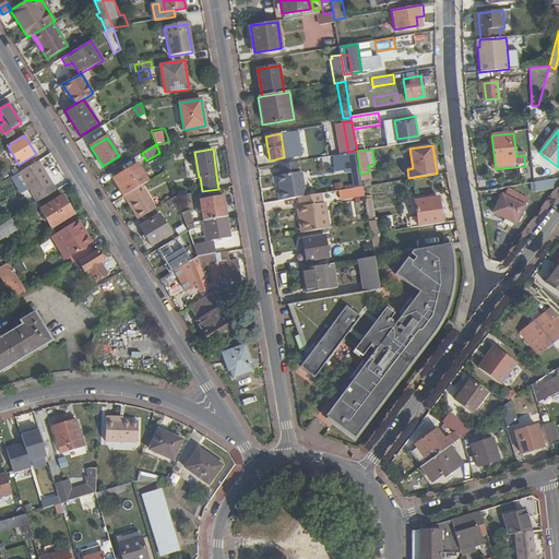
[(354,188),(363,186),(360,174),(357,152),(346,154),(347,165),(349,165),(351,168),(351,171),(354,188)]
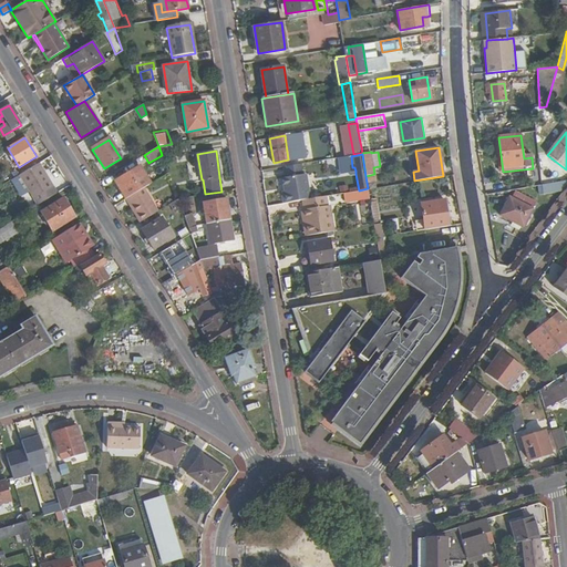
[(340,174),(349,172),(356,171),(354,167),(352,167),(351,156),(338,158),(340,174)]
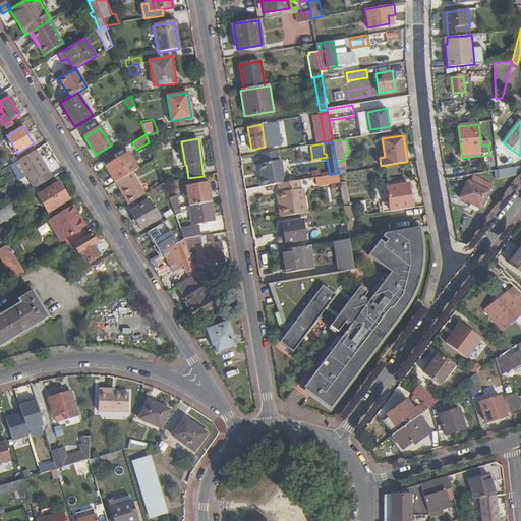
[(16,161),(34,189),(52,178),(35,150),(16,161)]
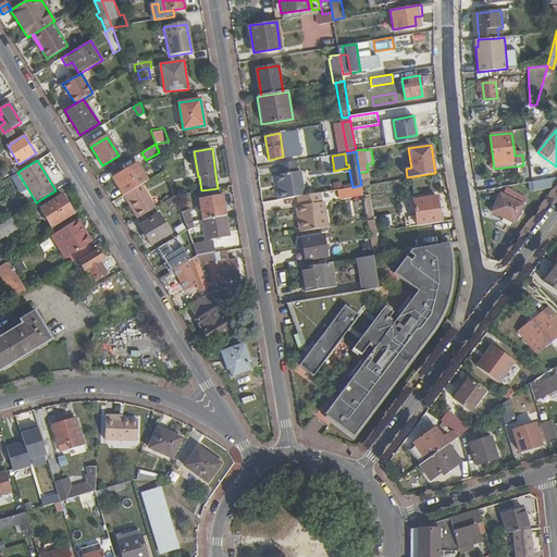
[(295,160),(279,163),(281,174),(296,171),(295,160)]
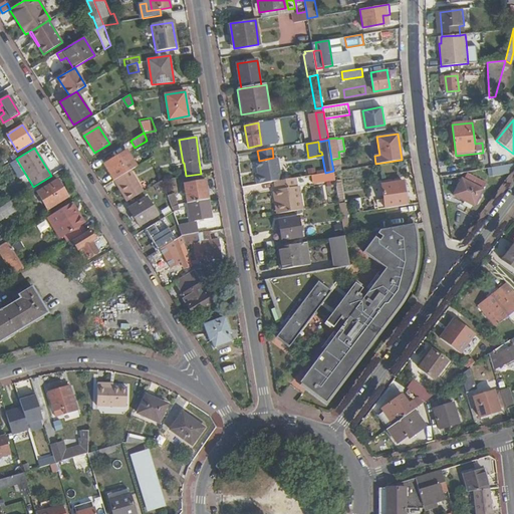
[(104,165),(114,180),(131,171),(136,168),(126,152),(104,165)]
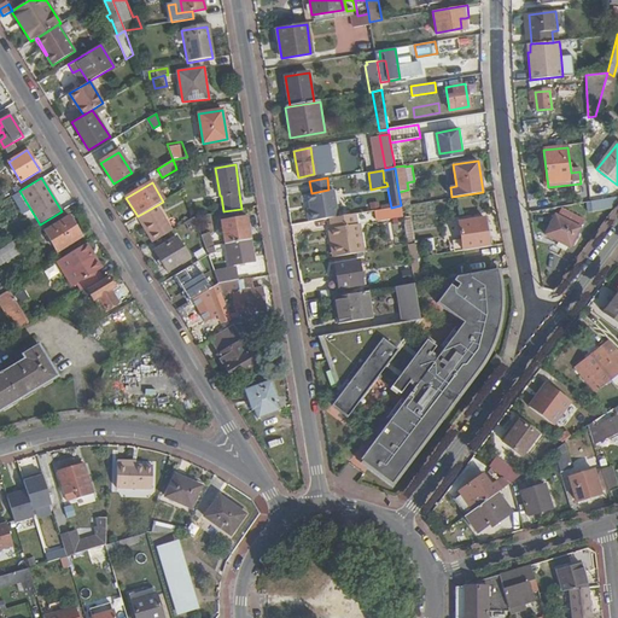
[(423,202),(447,198),(444,187),(420,191),(423,202)]
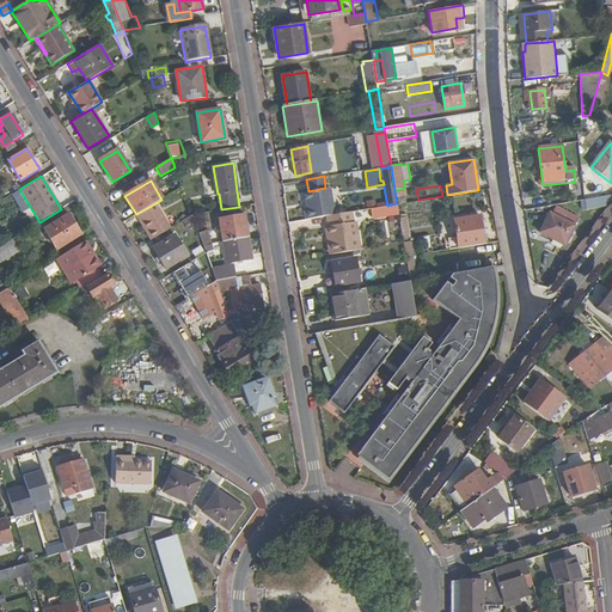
[(307,208),(308,218),(334,214),(329,188),(325,188),(308,191),(305,191),(307,208)]
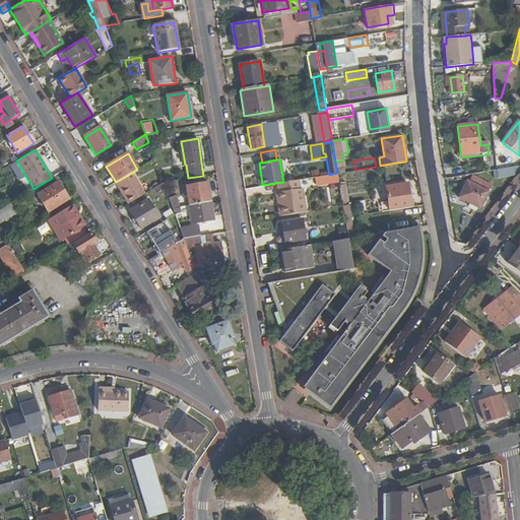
[(498,169),(498,177),(518,175),(517,167),(498,169)]
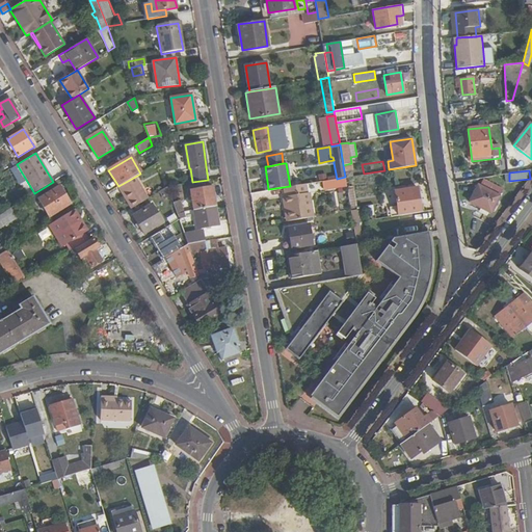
[(135,177),(118,186),(132,209),(149,198),(135,177)]
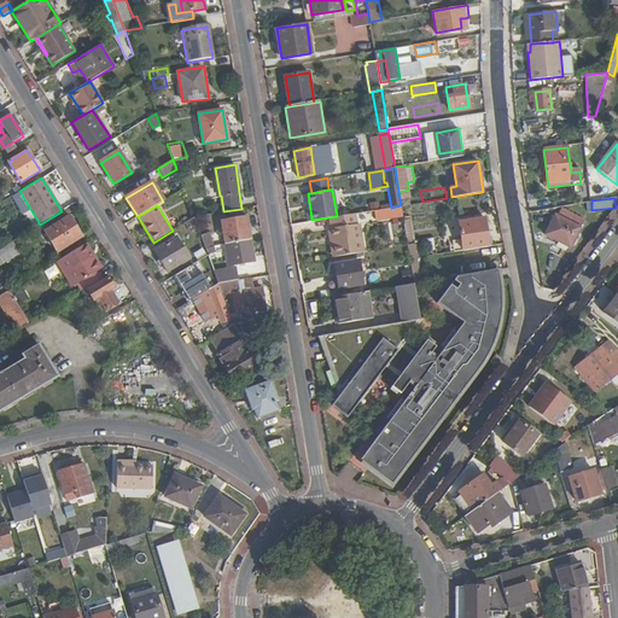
[(377,220),(403,215),(401,205),(391,208),(374,210),(377,220)]
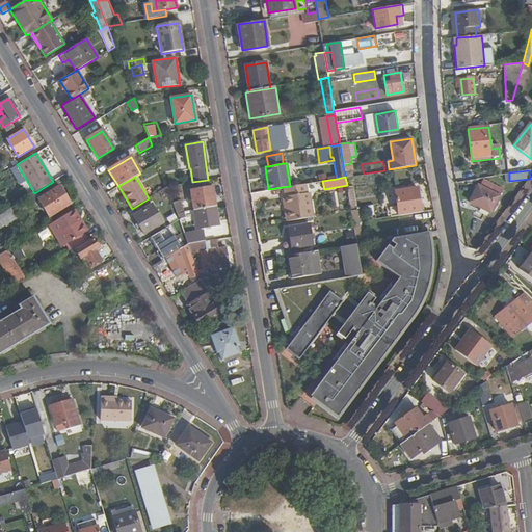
[(470,202),(491,213),(503,190),(484,180),(480,187),(478,186),(470,202)]
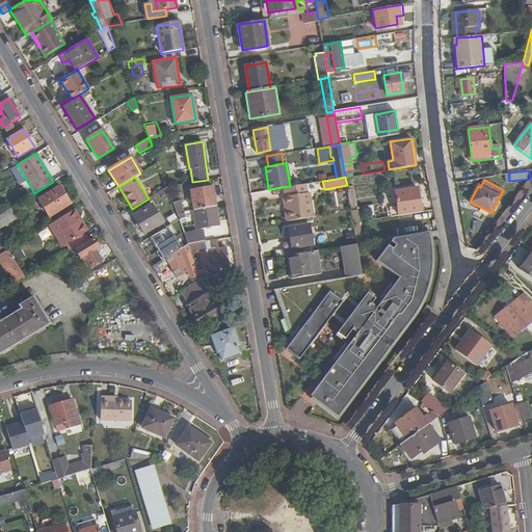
[(71,204),(60,186),(38,198),(50,216),(71,204)]
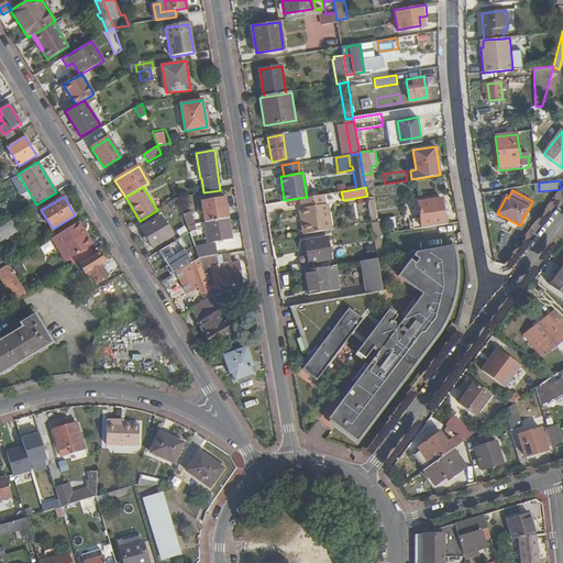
[(180,207),(177,198),(169,202),(172,209),(180,207)]
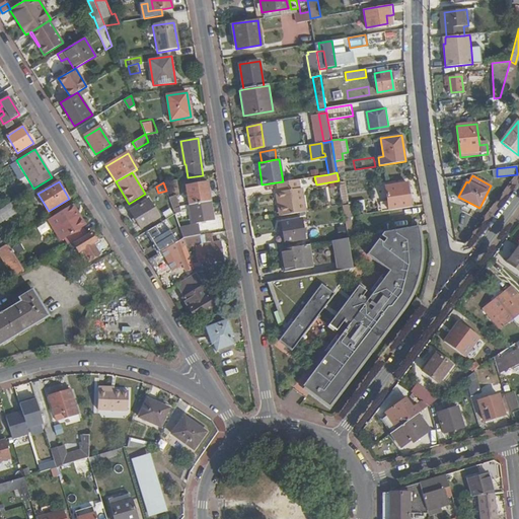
[(190,205),(211,201),(208,182),(187,186),(190,205)]
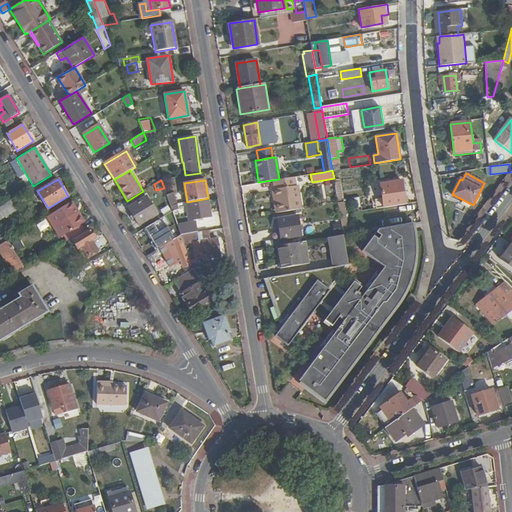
[(334,182),(337,200),(343,199),(340,180),(334,182)]
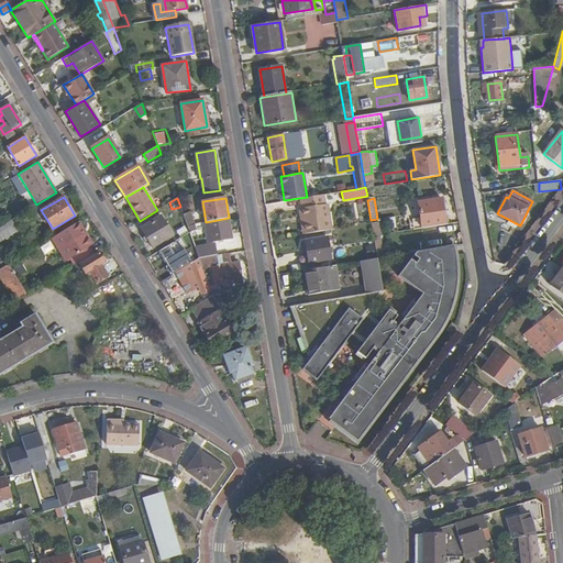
[(422,228),(445,224),(441,198),(418,201),(422,228)]
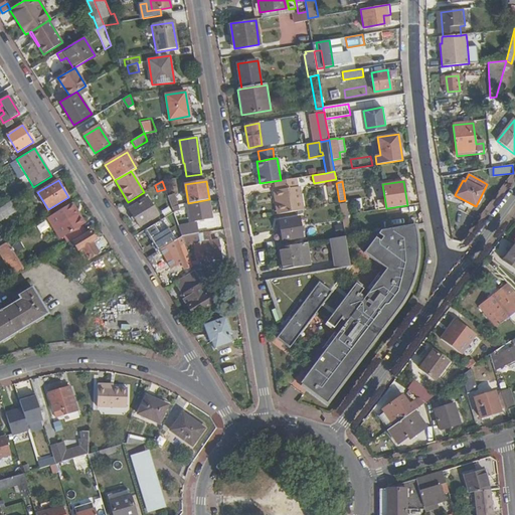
[(275,190),(279,213),(304,209),(300,186),(275,190)]
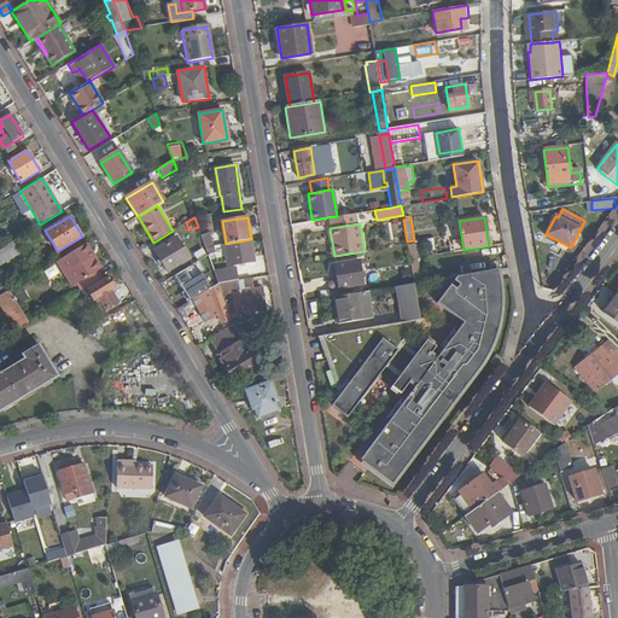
[(209,232),(200,235),(207,252),(215,250),(209,232)]
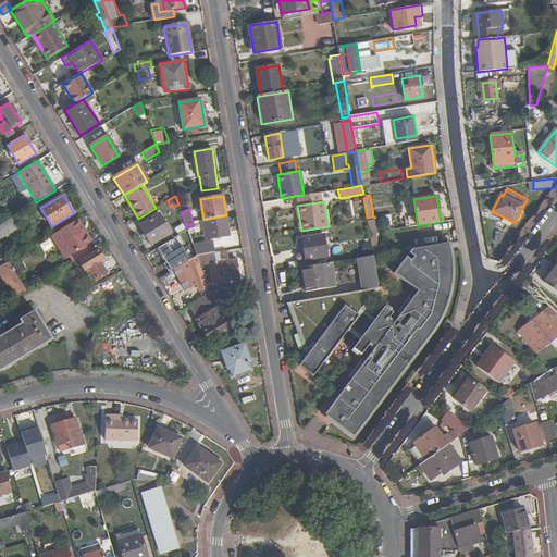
[(151,245),(171,233),(160,213),(139,226),(151,245)]
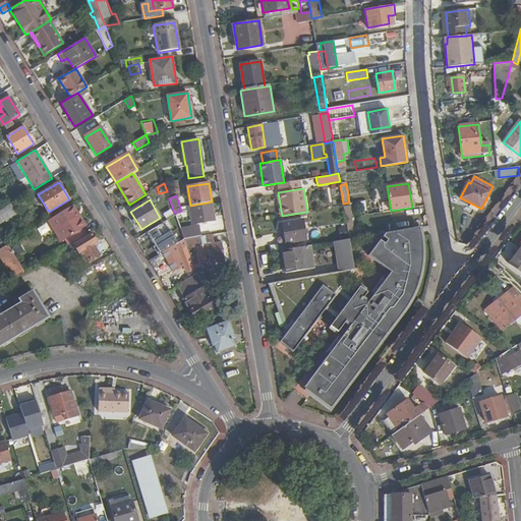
[(214,220),(212,201),(190,206),(193,223),(214,220)]
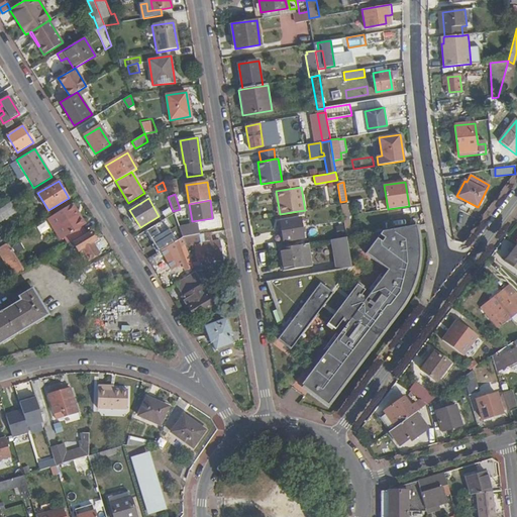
[(0,207),(0,222),(18,212),(11,201),(0,207)]
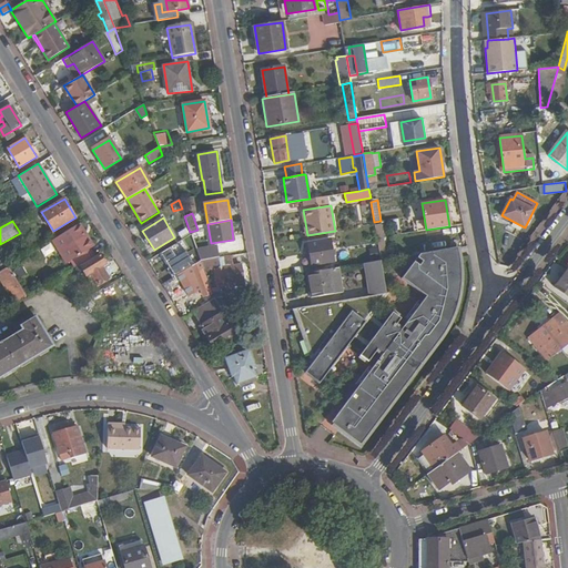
[(71,261),(74,267),(93,256),(89,250),(93,247),(78,224),(51,240),(66,264),(71,261)]
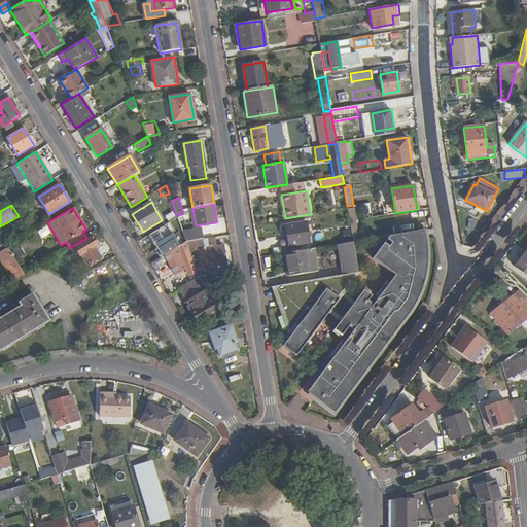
[(347,209),(352,236),(358,235),(353,208),(347,209)]
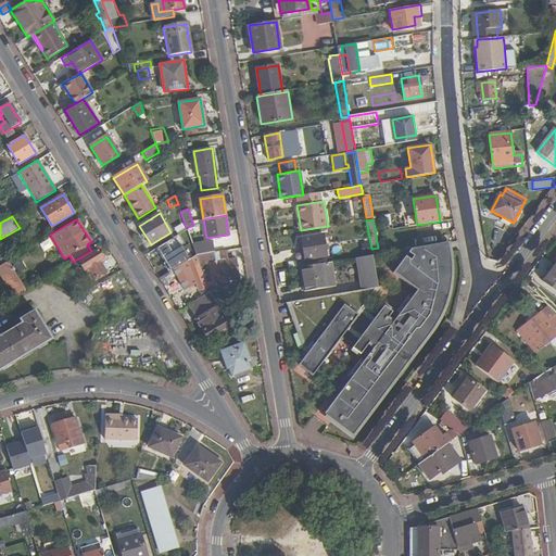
[(302,238),(305,258),(327,255),(324,234),(302,238)]
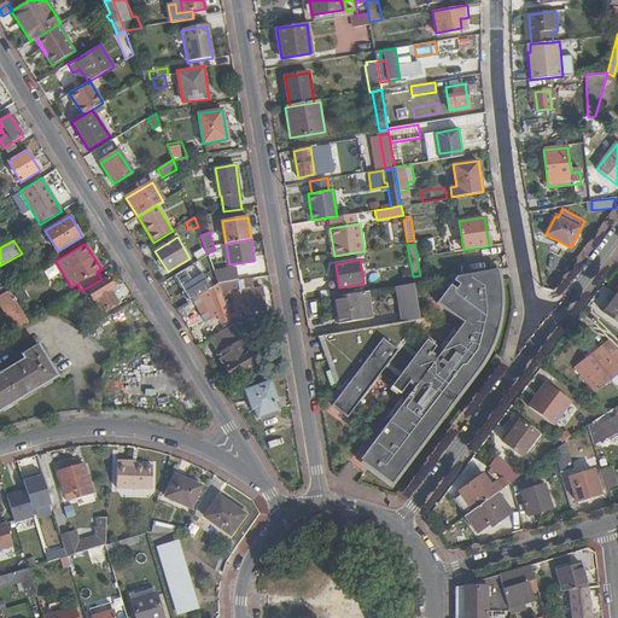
[(193,264),(185,268),(190,278),(198,274),(193,264)]
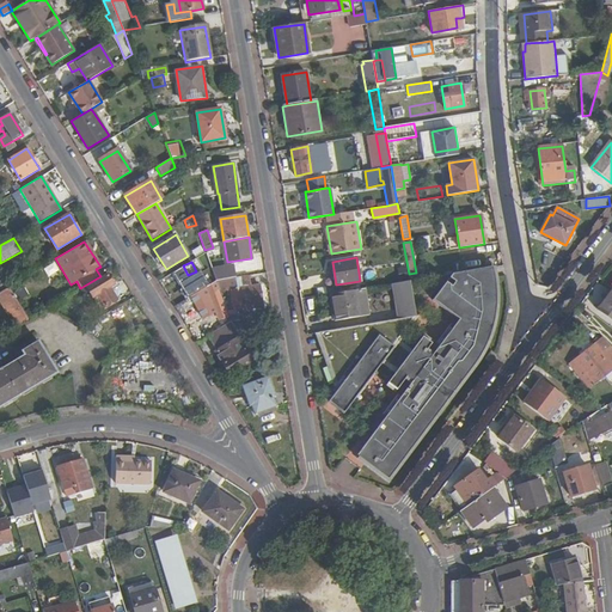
[(53,263),(43,268),(48,276),(57,271),(53,263)]
